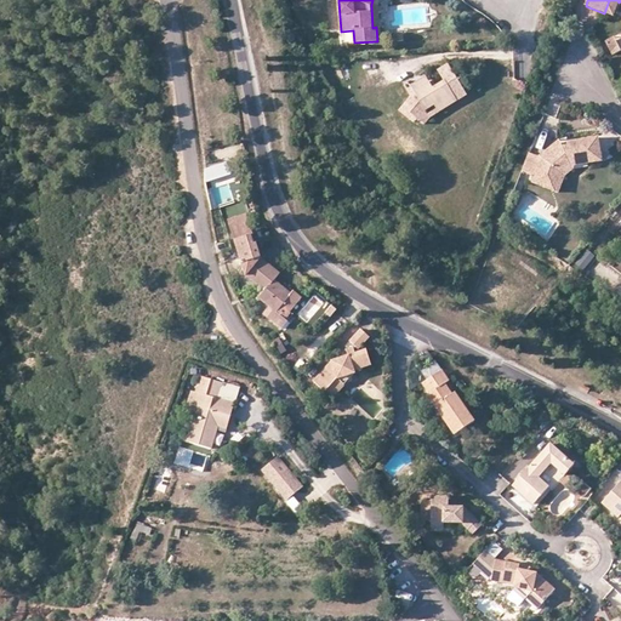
[(614,17),(619,3),(617,0),(609,0),(604,13),(614,17)]
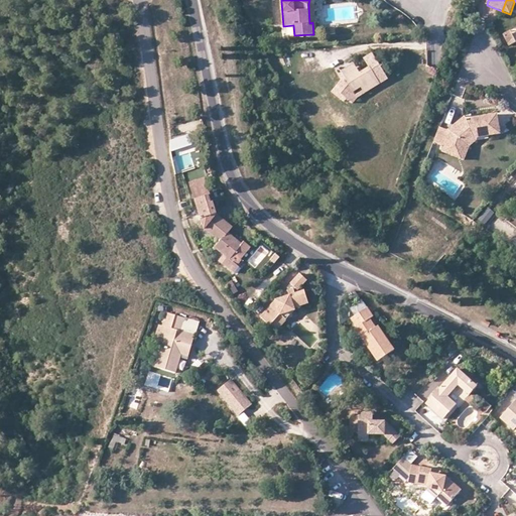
[(284,28),(284,37),(293,37),(293,28),(284,28)]
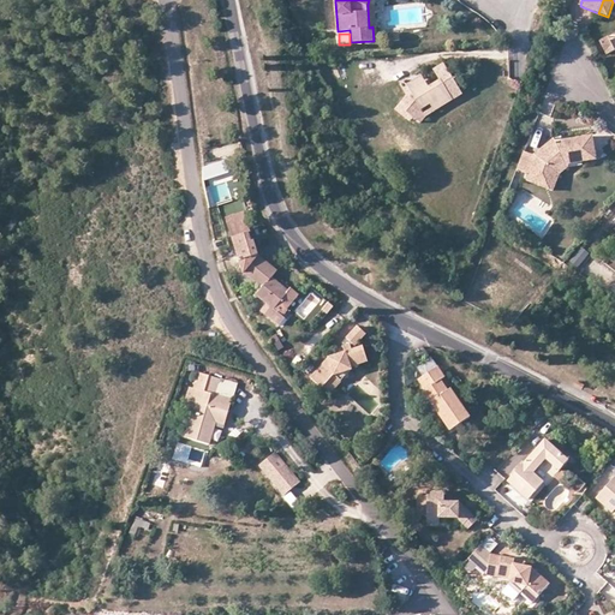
[(613,51),(607,37),(598,42),(605,55),(613,51)]
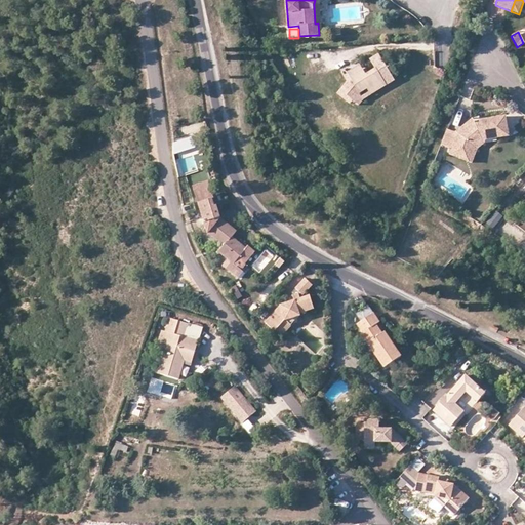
[(370,61),(376,70),(385,84),(387,88),(395,83),(379,55),(370,61)]
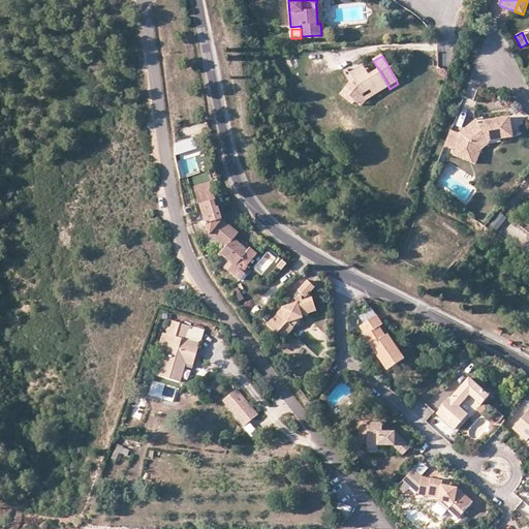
[(351,76),(353,80),(366,71),(364,67),(350,75),(351,76)]
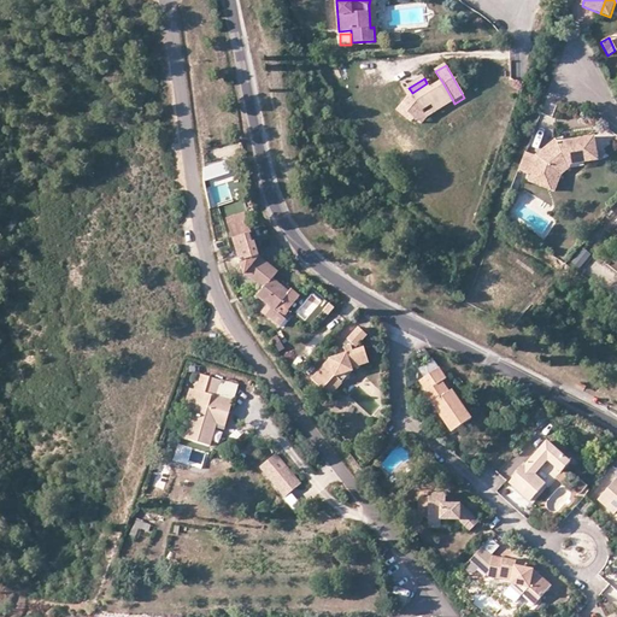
[(427,83),(412,93),(423,112),(432,107),(436,115),(446,109),(444,105),(452,99),(442,82),(430,89),(427,83)]
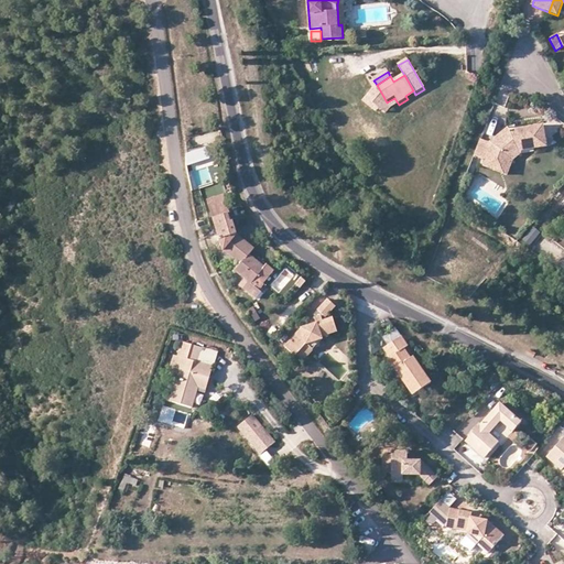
[(377,85),(375,82),(370,85),(373,89),(362,102),(377,114),(379,110),(387,115),(392,109),(399,105),(394,98),(387,102),(377,85)]
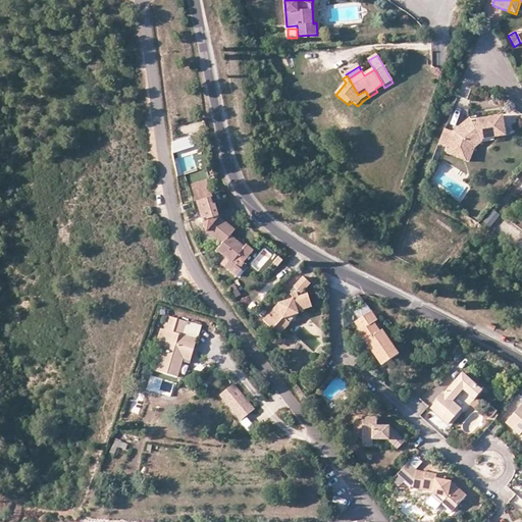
[(456,135),(451,150),(462,154),(466,149),(469,149),(479,141),(503,137),(501,116),(474,120),(475,123),(470,124),(465,128),(465,127),(456,135)]
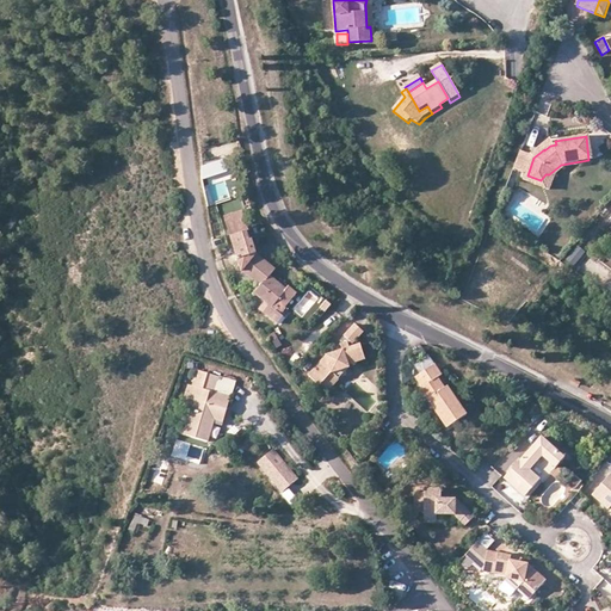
[(544,150),(550,146),(549,139),(539,142),(544,149),(544,150)]
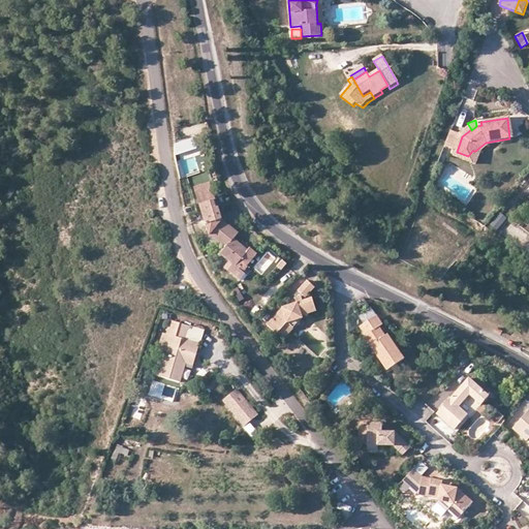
[(452,132),(445,148),(457,152),(462,136),(452,132)]
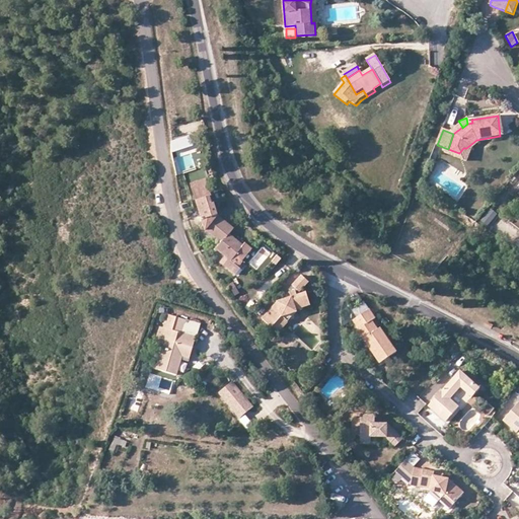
[(194,147),(190,137),(172,142),(173,153),(194,147)]
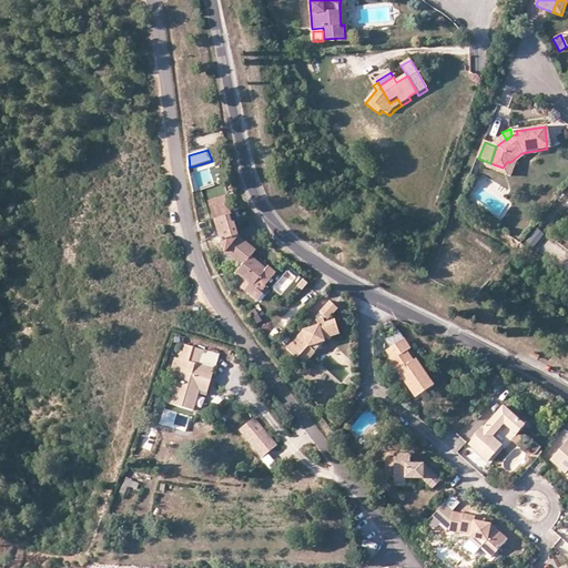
[(503,168),(490,163),(488,169),(513,178),(518,161),(525,158),(521,153),(510,162),(507,162),(503,168)]
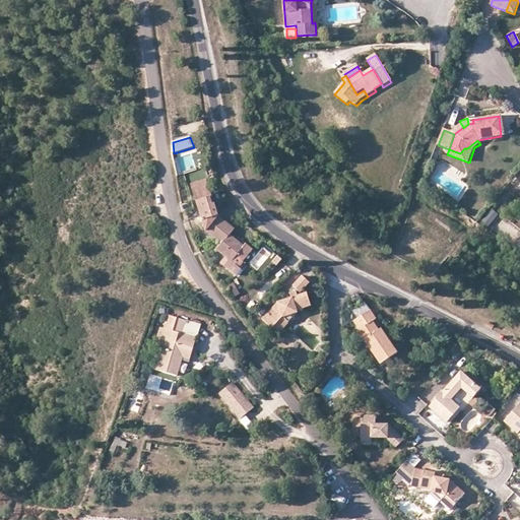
[(206,231),(219,215),(210,179),(194,183),(206,231)]
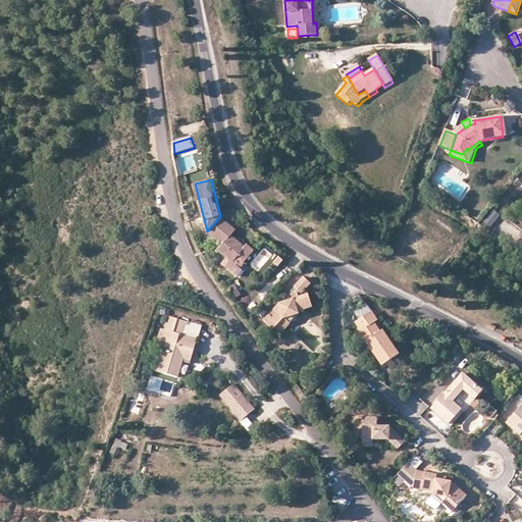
[(491,210),(483,223),(492,229),(501,215),(491,210)]
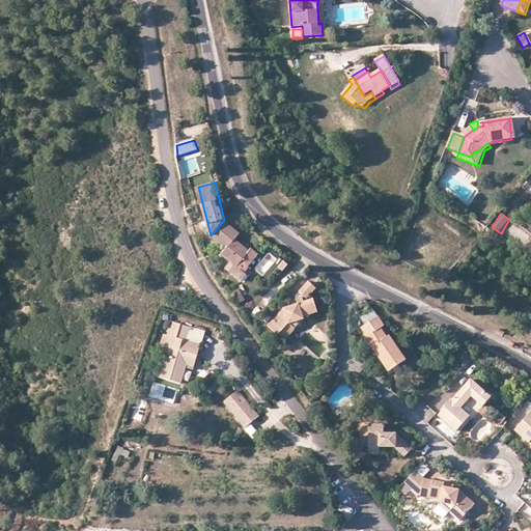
[(240,232),(224,220),(211,235),(224,246),(226,249),(221,254),(233,264),(229,271),(241,281),(246,274),(236,266),(243,258),(250,251),(234,239),(240,232)]
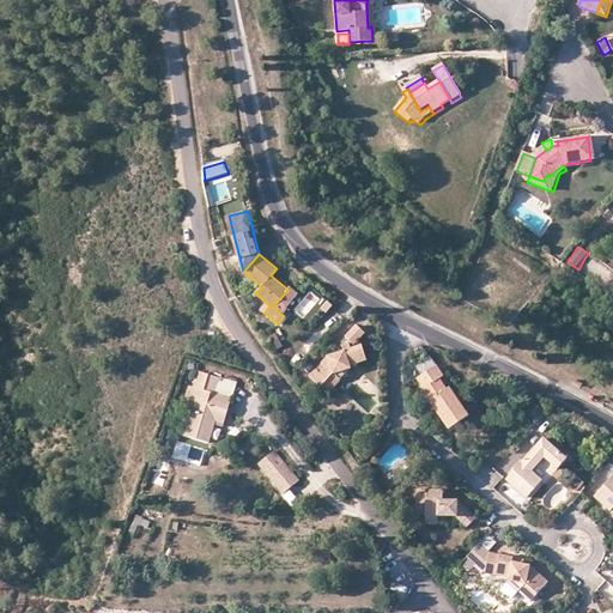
[(291,286),(289,290),(280,298),(287,305),(298,292),(291,286)]
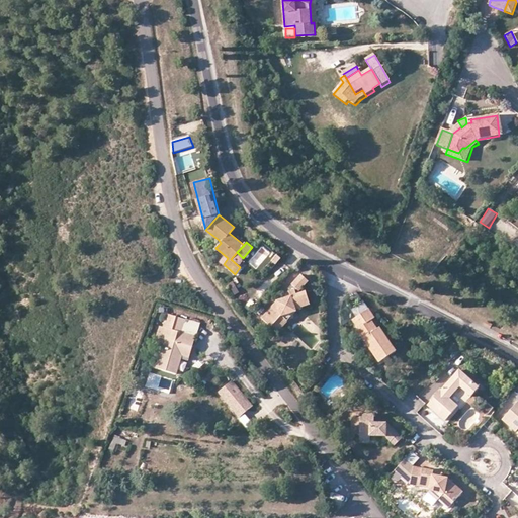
[(262,318),(272,327),(282,316),(298,311),(297,308),(311,305),(306,291),(298,293),(309,281),(300,274),(288,287),(291,295),(277,300),(262,318)]
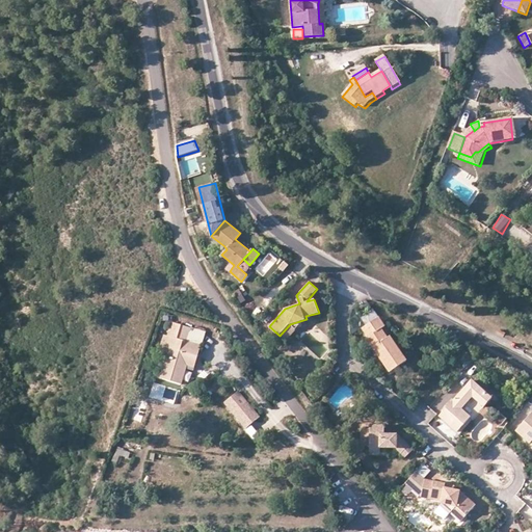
[(377,316),(362,326),(369,337),(367,339),(390,372),(407,361),(391,337),(389,338),(381,328),(384,326),(377,316)]
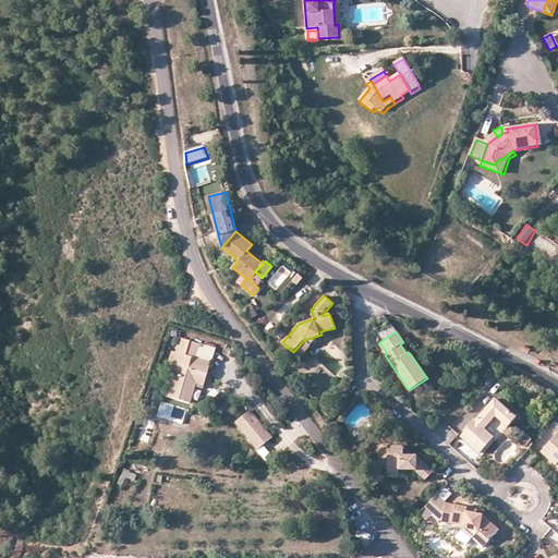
[(304,340),(293,352),(300,358),(322,335),(304,340)]
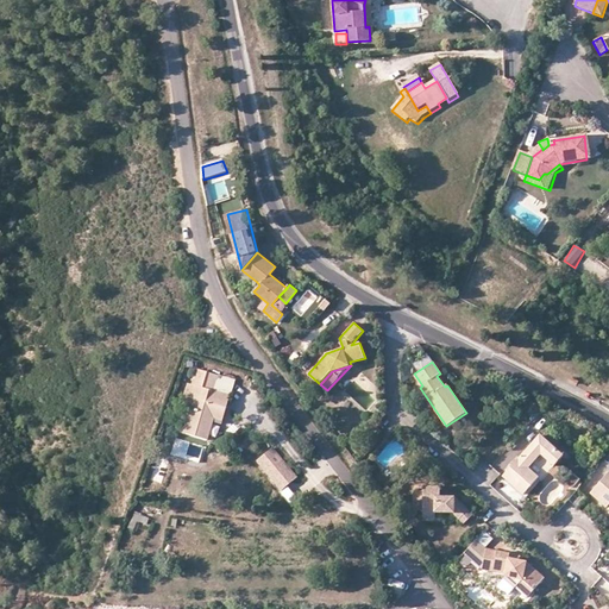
[(201,387),(205,374),(194,370),(190,383),(187,396),(195,399),(187,433),(208,439),(214,420),(215,416),(223,419),(230,395),(213,390),(201,387)]
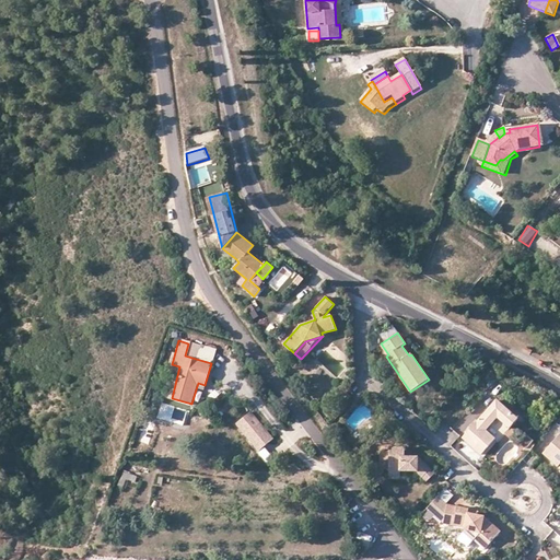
[(214,351),(199,347),(188,343),(185,356),(196,359),(211,363),(214,351)]
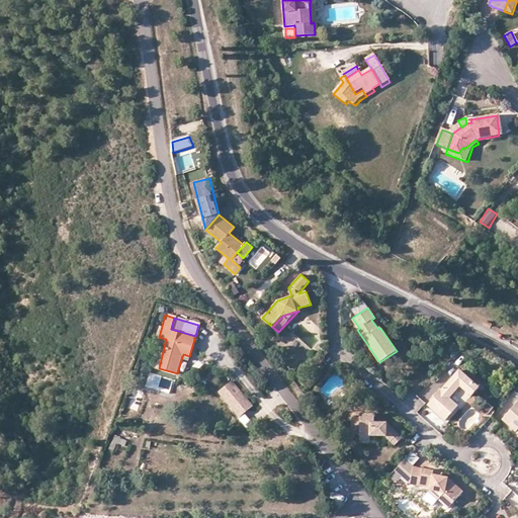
[(459,370),(428,404),(445,420),(458,406),(450,398),(459,386),(470,396),(479,387),(459,370)]
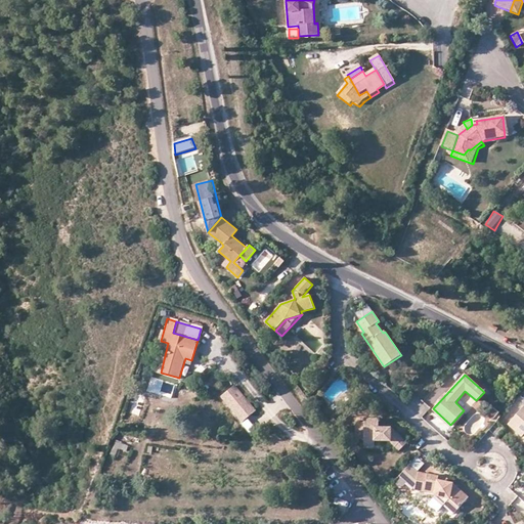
[(257,411),(236,385),(222,396),(243,423),(257,411)]
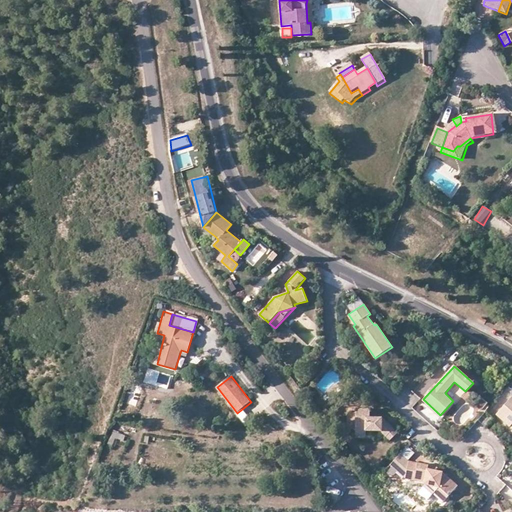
[(511,398),(497,414),(510,426),(511,425),(511,398)]
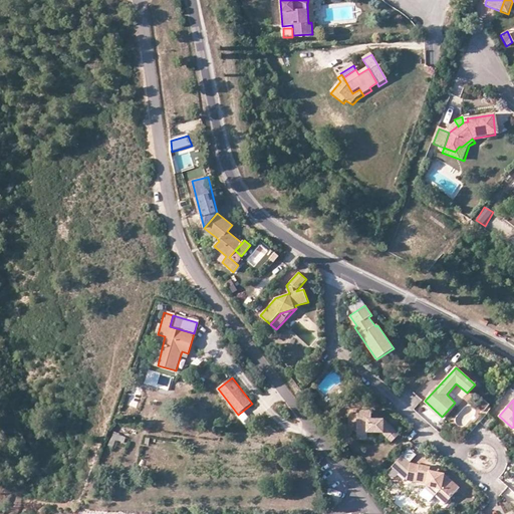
[(438,428),(444,421),(421,405),(416,412),(438,428)]
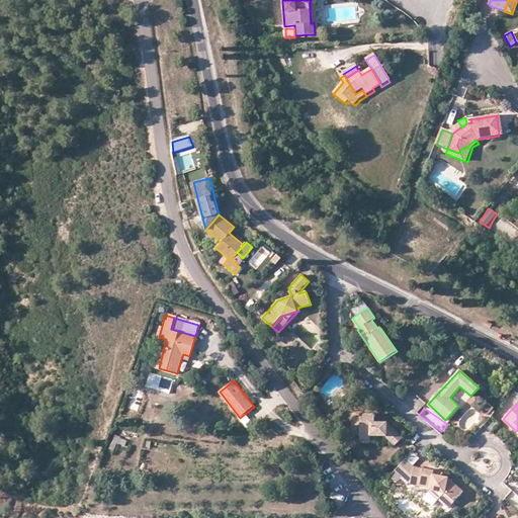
[(360,417),(352,417),(352,434),(360,434),(360,440),(370,440),(371,436),(386,437),(395,445),(402,438),(387,422),(375,422),(375,414),(360,414),(360,417)]
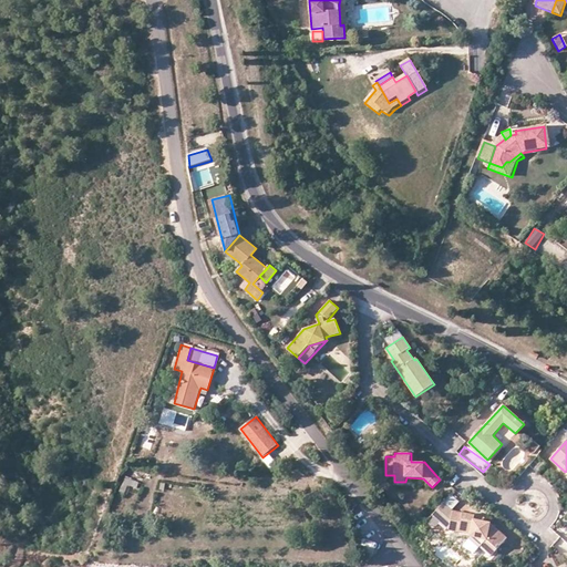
[(264,459),(268,472),(277,468),(272,455),(264,459)]
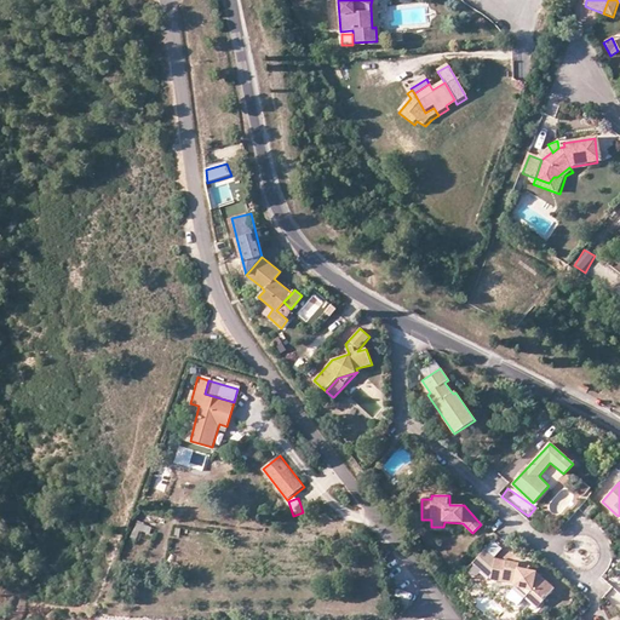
[(500,532),(494,541),(504,549),(511,540),(500,532)]
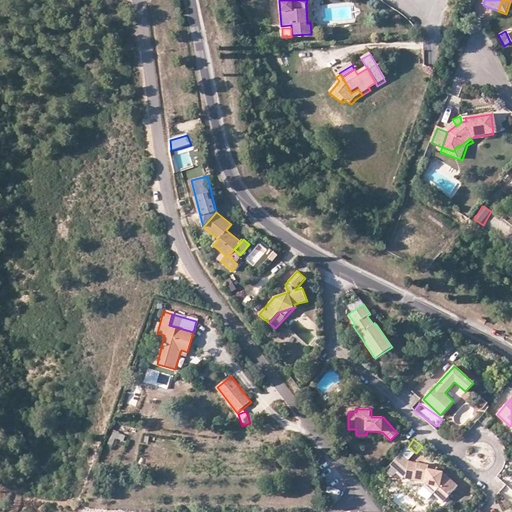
[(407,447),(401,454),(408,460),(414,453),(407,447)]
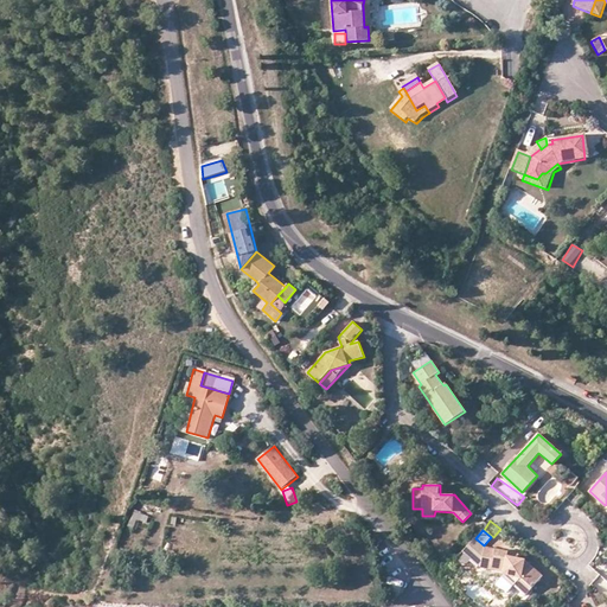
[(475,538),(475,537),(464,551),(481,567),(485,547),(484,545),(475,538)]
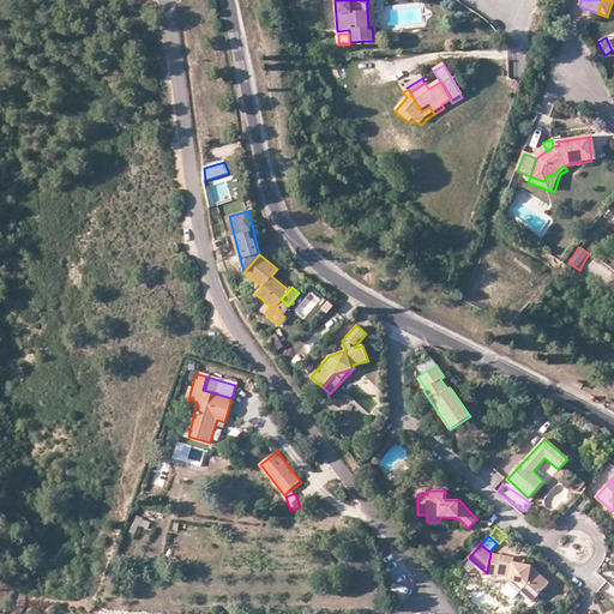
[(513,563),(513,558),(491,553),(487,573),(509,578),(509,581),(527,584),(539,595),(549,583),(531,566),(524,565),(513,563)]
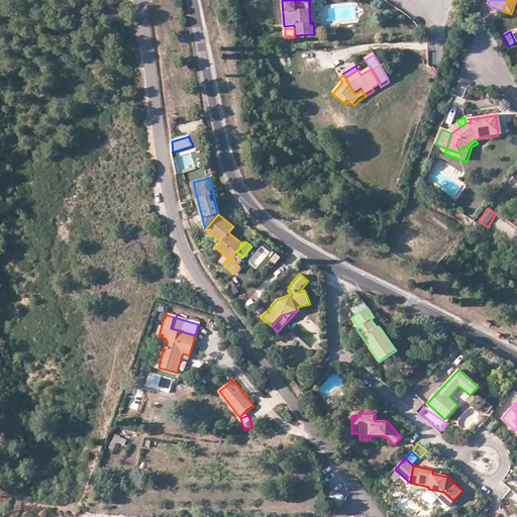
[(443,492),(428,489),(448,507),(453,501),(443,492)]
